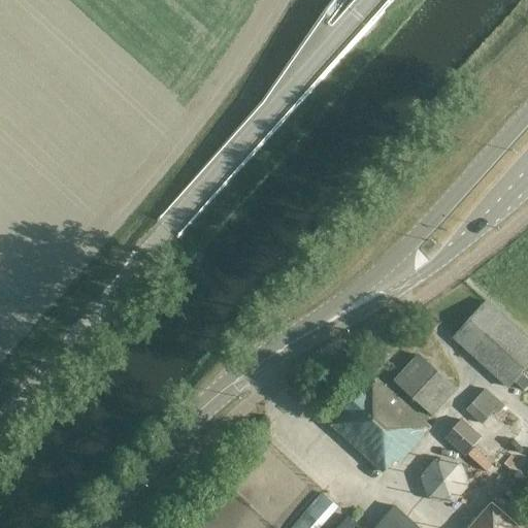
[(527,370),(527,337),(503,317),(504,316),(486,299),(452,338),(470,355),(471,354),(513,389),(517,385),(526,393),(527,390),(527,376),(525,374),(527,370)]
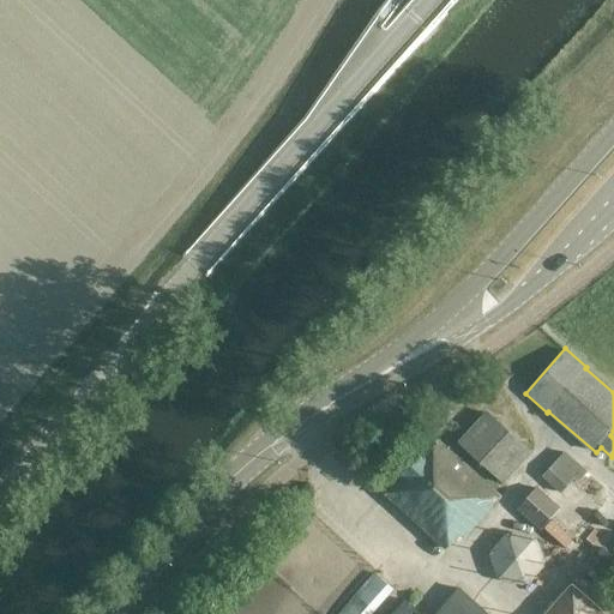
[(505,483),(533,451),(489,415),(462,447),(505,483)]
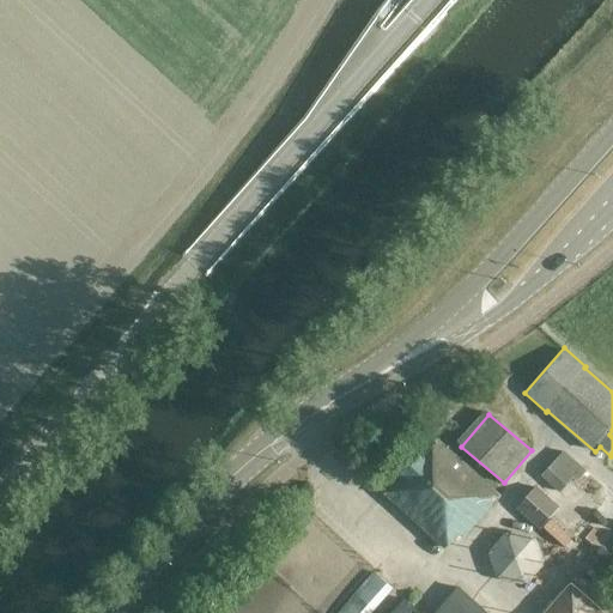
[(463,539),(501,497),(435,438),(386,493),(447,548),(459,534),(463,539)]
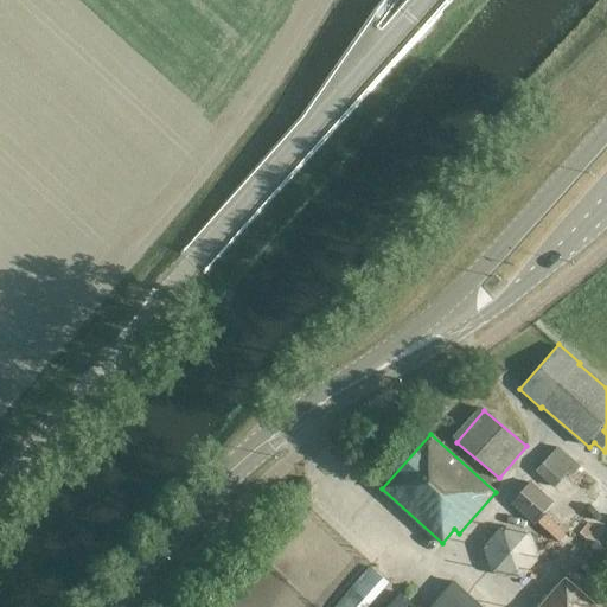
[(572,478),(582,466),(558,446),(536,471),(555,487),(567,473),(572,478)]
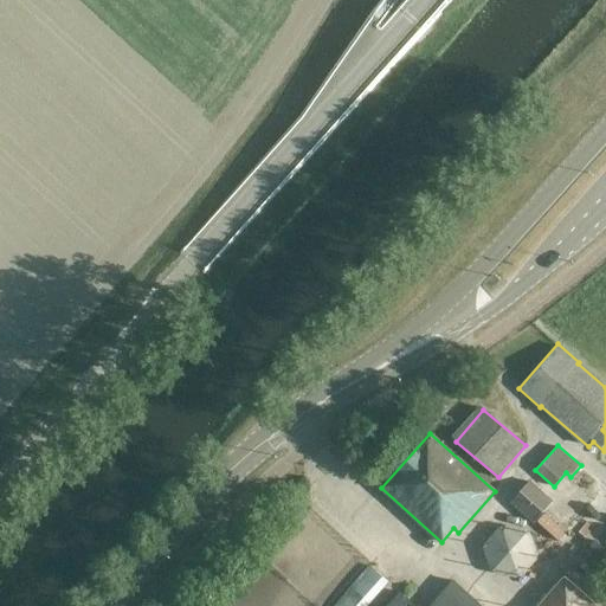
[(537,522),(555,502),(533,482),(515,502),(537,522)]
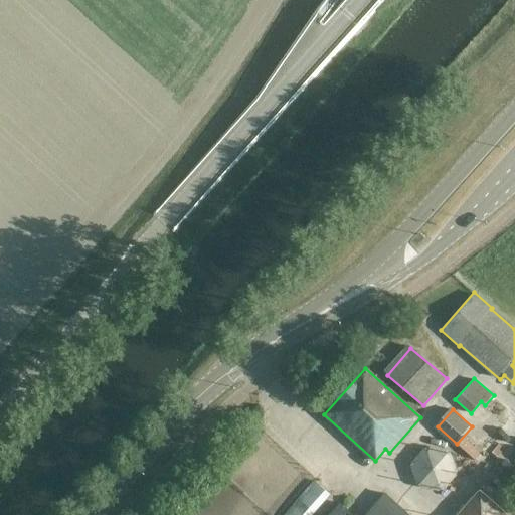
[(441,492),(458,474),(450,451),(425,447),(410,464),(417,487),(441,492)]
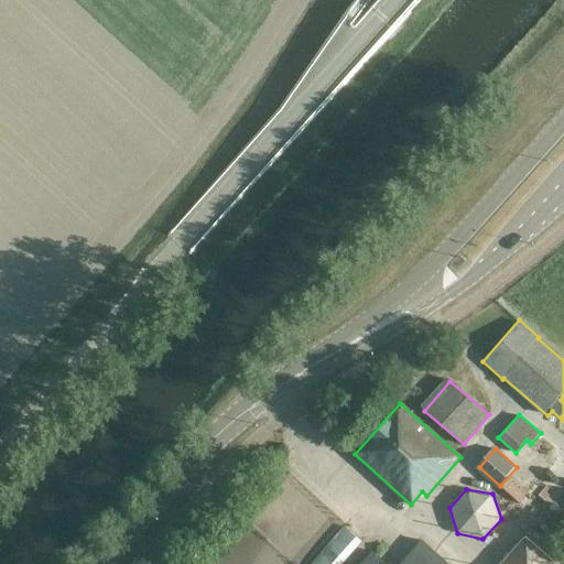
[(344,563),(362,542),(344,525),(326,546),(321,553),(310,563),(344,563)]
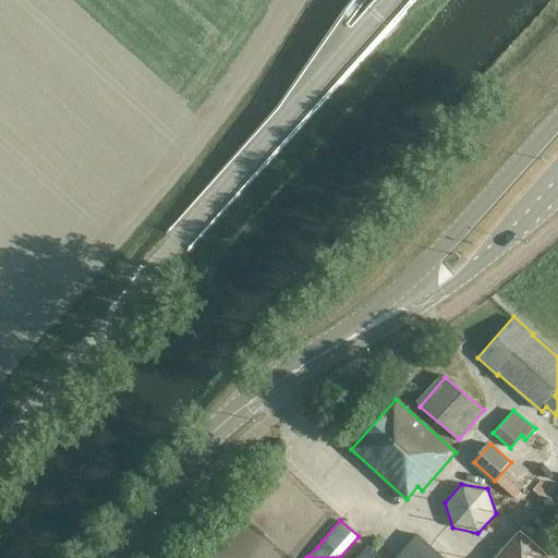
[(557,557),(520,526),(492,557),(557,557)]
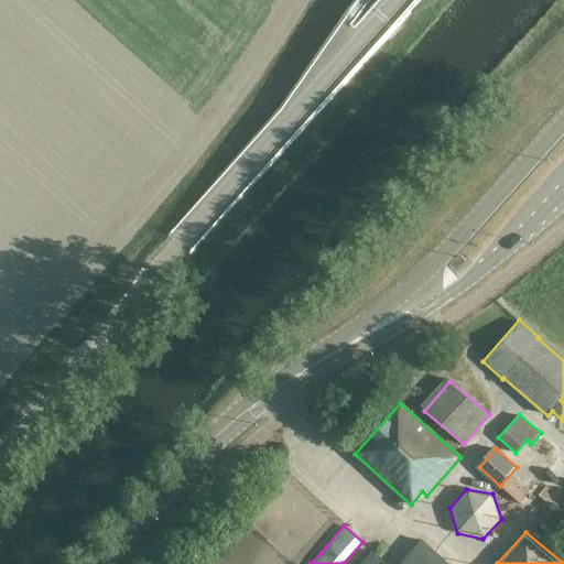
[(449,563),(422,540),(399,563),(386,563),(371,551),(359,563),(449,563)]
